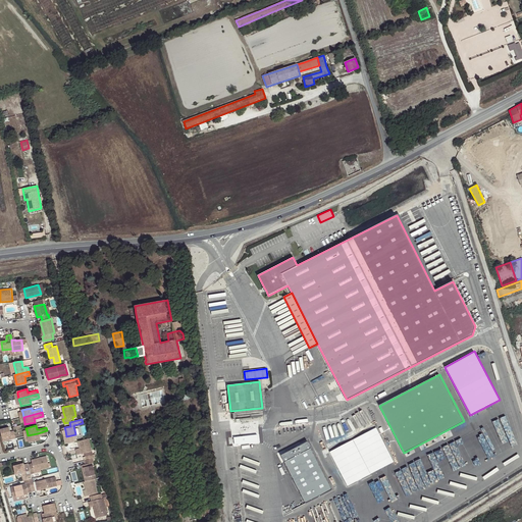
[(485,426),(479,429),(491,453),(498,450),(485,426)]
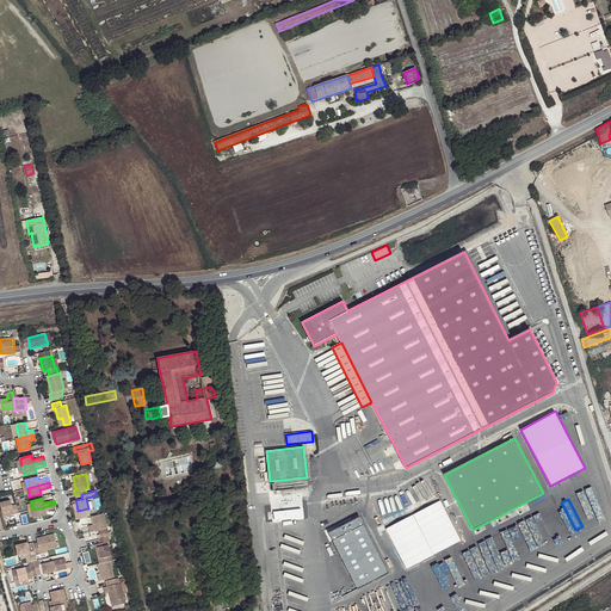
[(16,514),(19,514),(19,513),(17,505),(13,506),(12,500),(1,504),(4,513),(14,511),(16,514)]
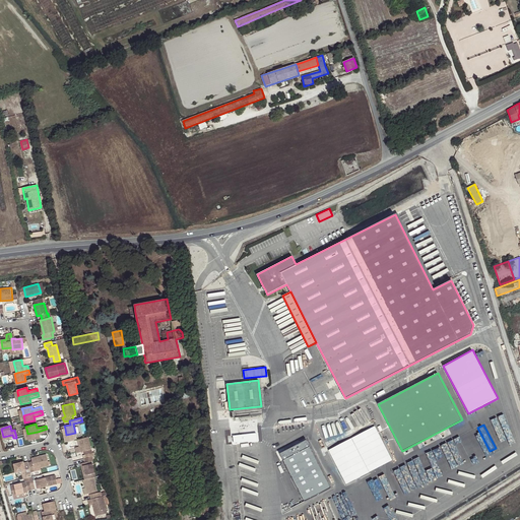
[(375,426),(328,449),(346,484),(393,460),(375,426)]
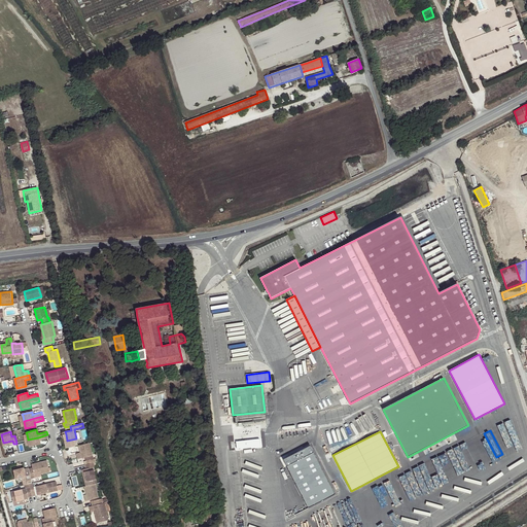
[(48,438),(47,434),(38,437),(28,440),(30,446),(30,447),(39,445),(39,441),(41,440),(48,438)]
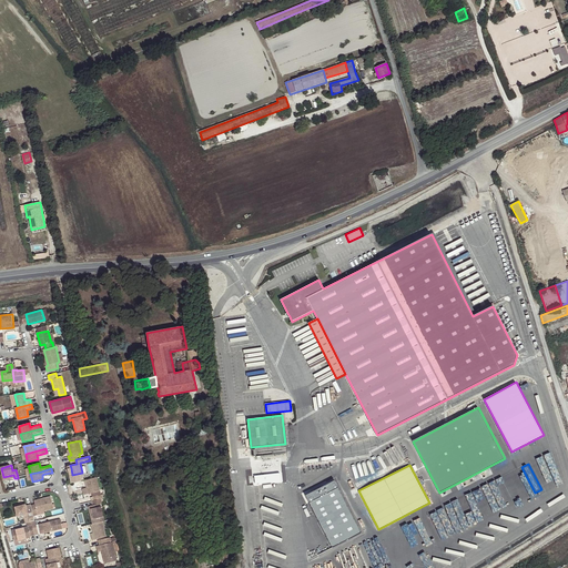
[(495,479),(506,503),(514,499),(517,507),(524,504),(519,495),(525,493),(515,470),(508,473),(517,492),(509,495),(501,476),(495,479)]
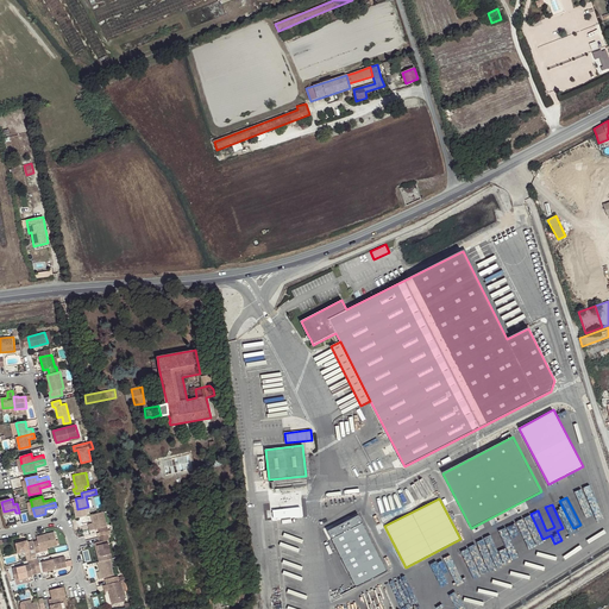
[(300,507),(272,510),(274,519),(300,516),(300,507)]
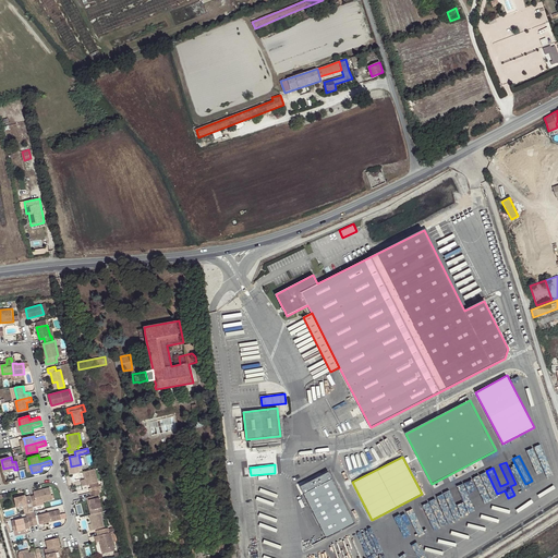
[(98,482),(95,469),(83,472),(86,485),(98,482)]
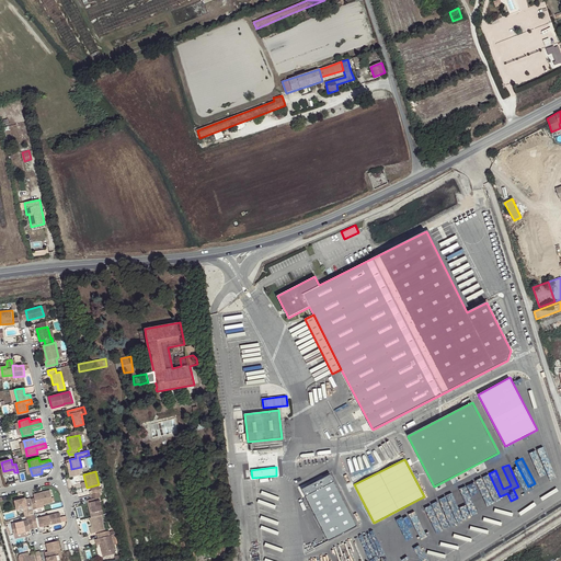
[(330,474),(301,489),(329,540),(357,526),(330,474)]
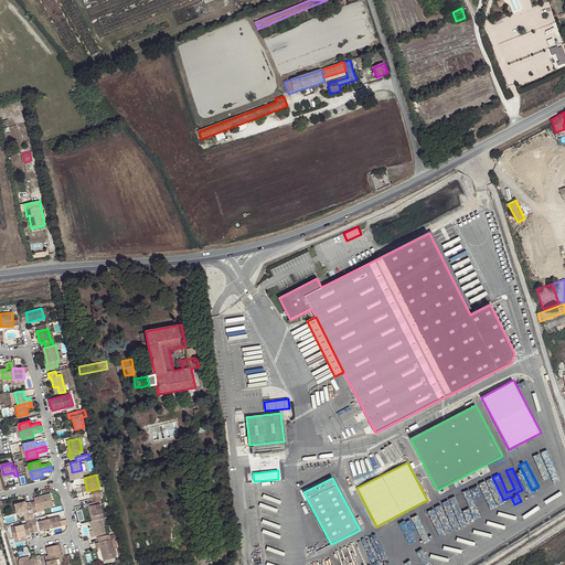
[(476,487),(464,492),(467,499),(476,494),(478,500),(482,498),(476,487)]
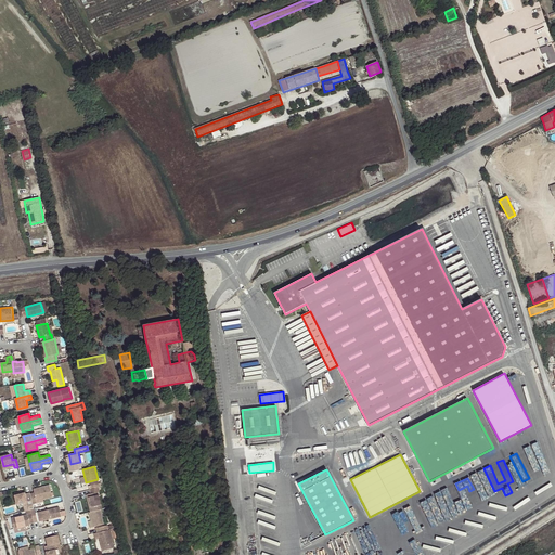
[(34,492),(30,493),(33,501),(36,501),(36,499),(41,497),(42,499),(52,497),(50,485),(34,489),(34,492)]
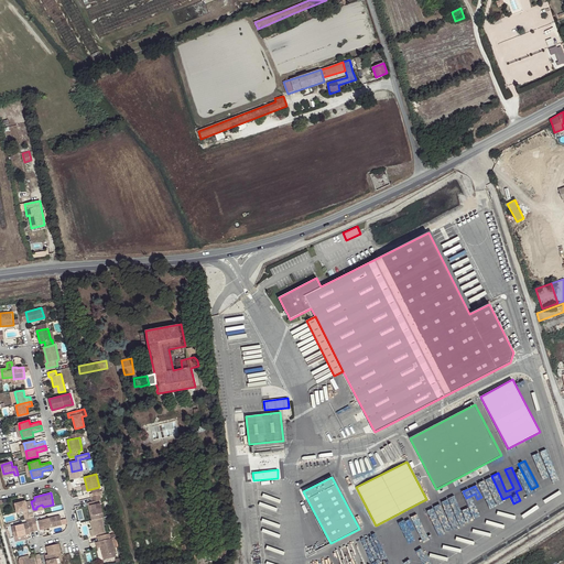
[(455,495),(442,501),(443,505),(437,508),(443,521),(440,522),(444,531),(455,528),(454,525),(466,520),(455,495)]
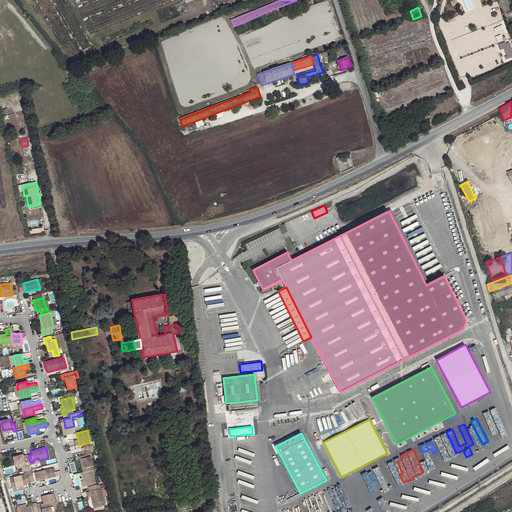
[(91,454),(90,450),(84,452),(83,452),(84,456),(79,457),(83,472),(92,470),(94,470),(90,454),(91,454)]
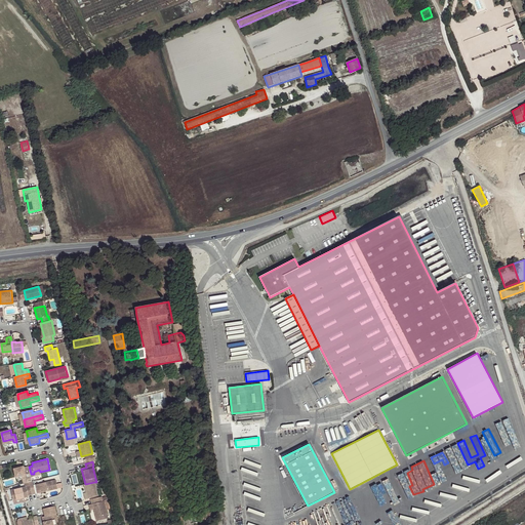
[(29,467),(24,468),(24,467),(13,469),(16,477),(26,475),(26,477),(31,476),(31,474),(29,467)]
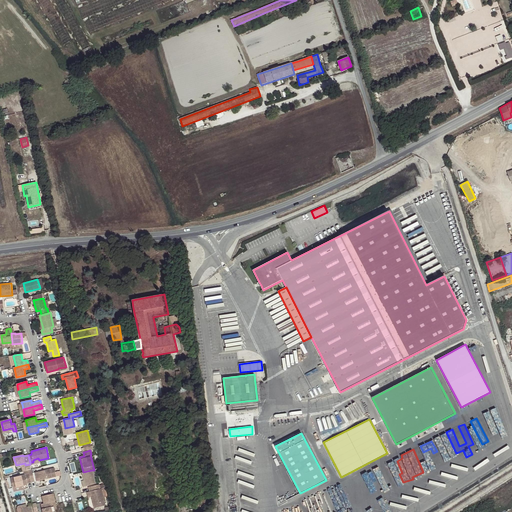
[(75,461),(67,463),(70,472),(77,470),(75,461)]
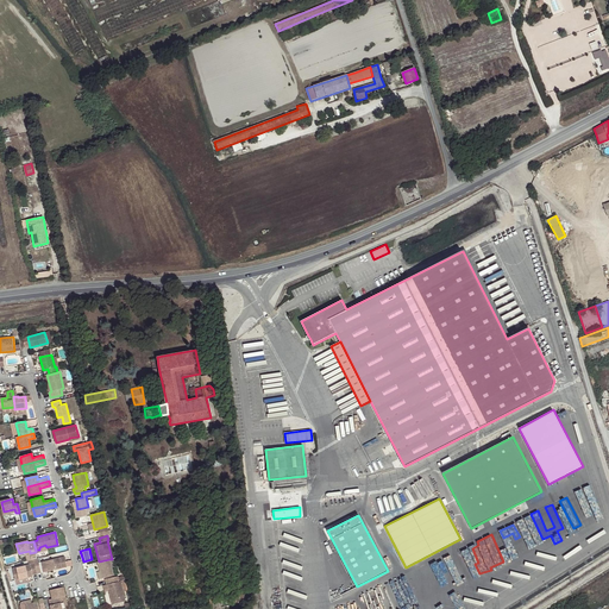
[(42,563),(44,570),(48,569),(49,572),(54,570),(56,569),(56,567),(58,566),(58,569),(68,566),(66,557),(42,563)]
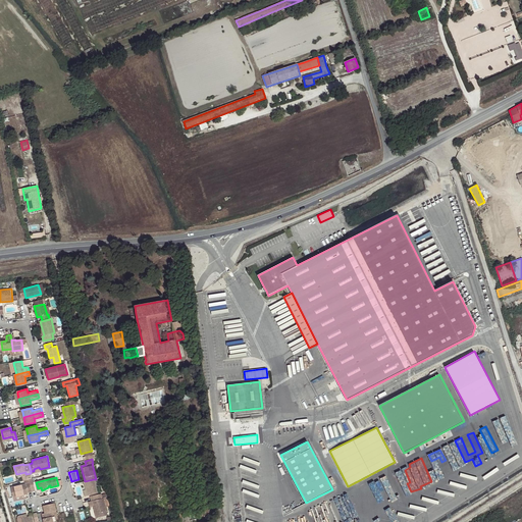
[(395,500),(388,488),(389,487),(384,478),(377,482),(388,503),(395,500)]
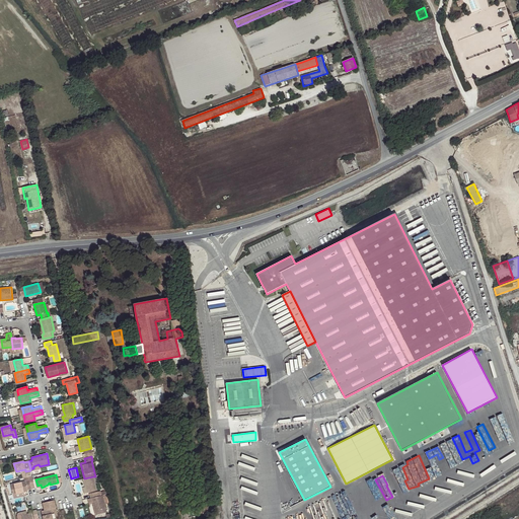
[(96,491),(93,476),(84,478),(83,479),(86,493),(96,491)]
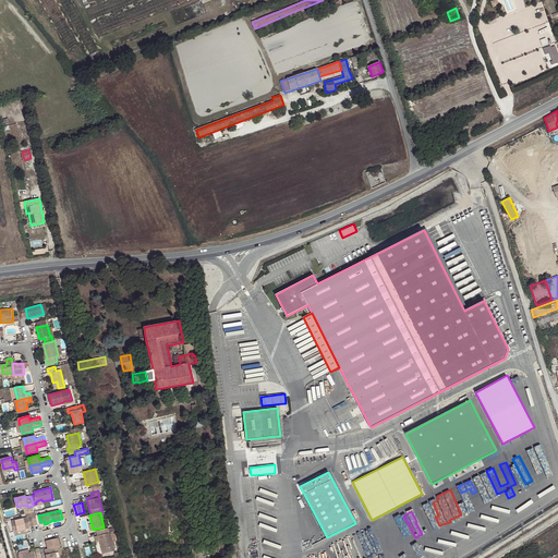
[(29,526),(35,525),(32,514),(26,516),(11,520),(14,533),(26,530),(31,529),(29,526)]
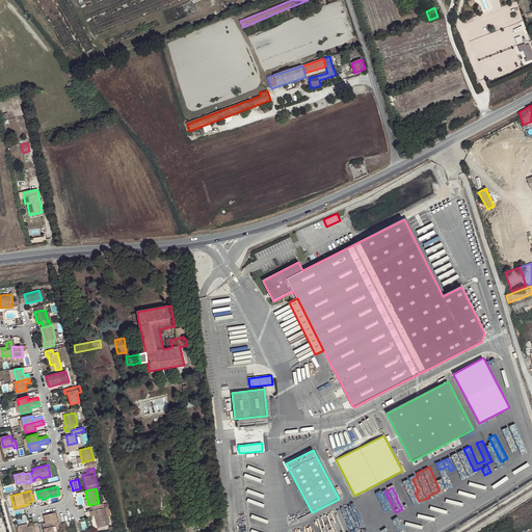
[(361,501),(373,526),(378,523),(366,498),(361,501)]
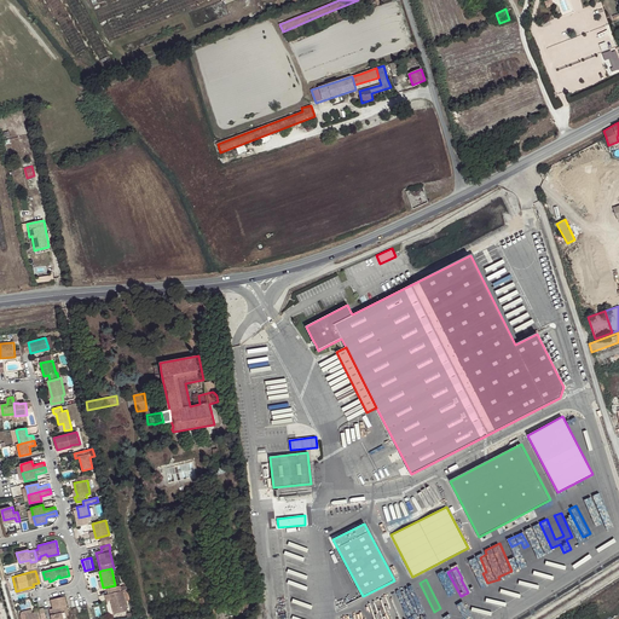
[(108,594),(105,595),(106,600),(110,600),(114,614),(127,611),(122,591),(121,591),(108,594)]
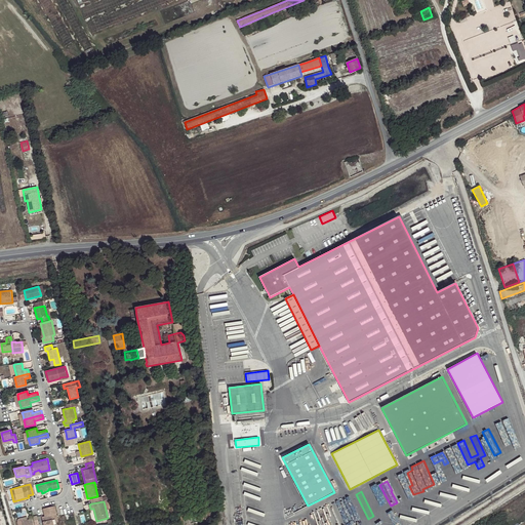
[(52,515),(56,514),(54,507),(44,509),(46,517),(42,517),(43,524),(56,524),(56,523),(55,522),(54,522),(52,515)]
